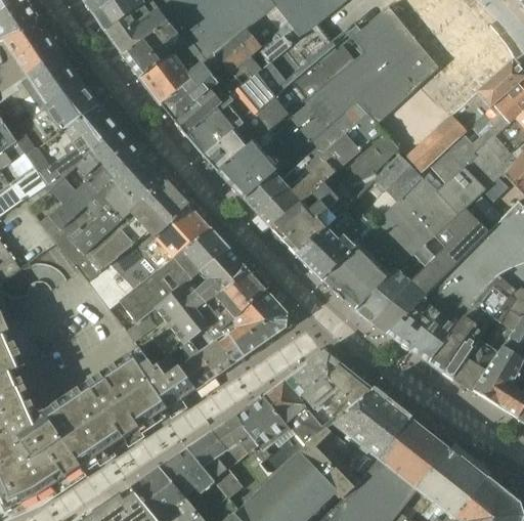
[(42,32),(34,29),(38,19),(25,0),(4,0),(0,3),(0,40),(3,40),(4,40),(8,47),(13,54),(29,77),(20,83),(23,87),(0,102),(0,116),(9,131),(22,123),(16,116),(27,109),(32,116),(40,110),(81,82),(70,66),(58,63),(58,55),(54,48),(54,44),(51,39),(47,38),(44,34),(42,32)]
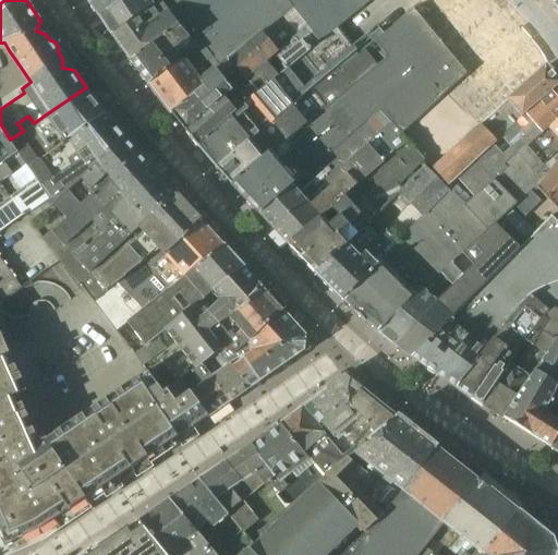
[(93,0),(92,1),(100,14),(121,0),(93,0)]
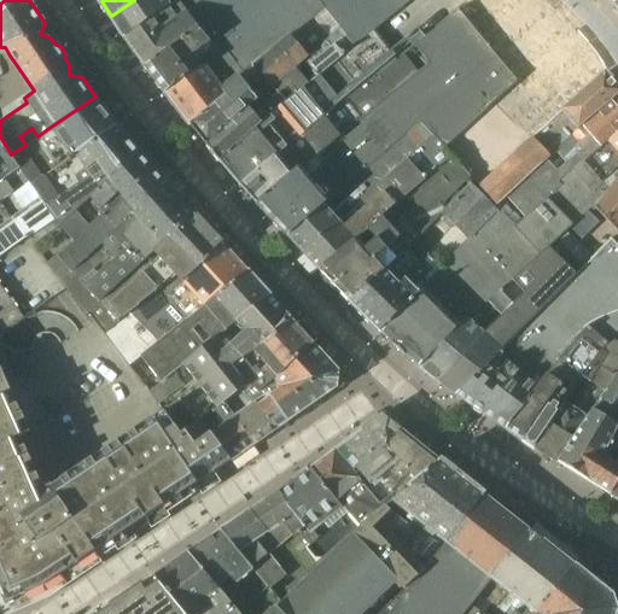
[(134,0),(111,16),(124,36),(176,0),(134,0)]
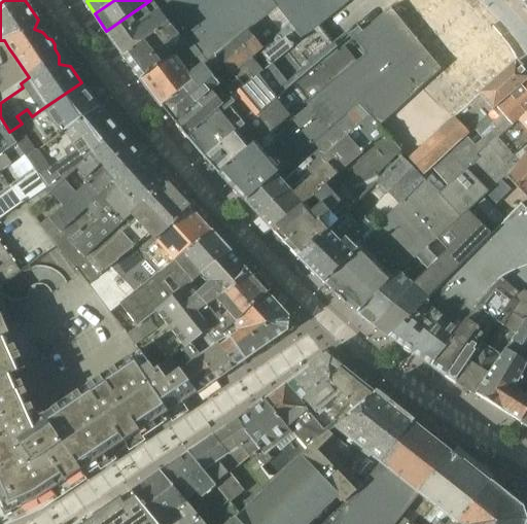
[(150,0),(106,31),(126,56),(169,22),(175,30),(194,16),(199,24),(229,0),(150,0)]
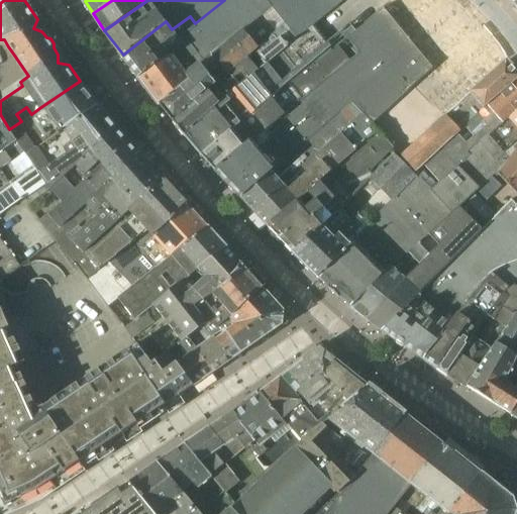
[(243,27),(273,5),(269,0),(224,0),(195,23),(196,24),(167,46),(171,52),(138,76),(160,103),(161,104),(190,78),(186,74),(243,27)]
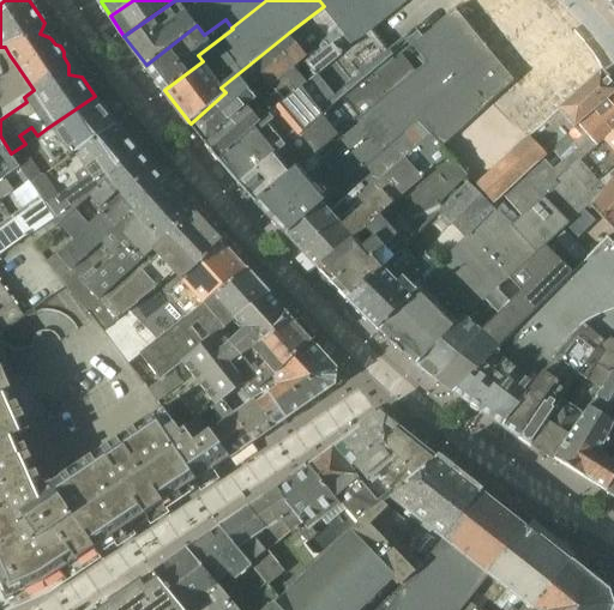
[(319,0),(324,6),(329,13),(339,26),(353,43),(371,29),(404,0),(319,0)]
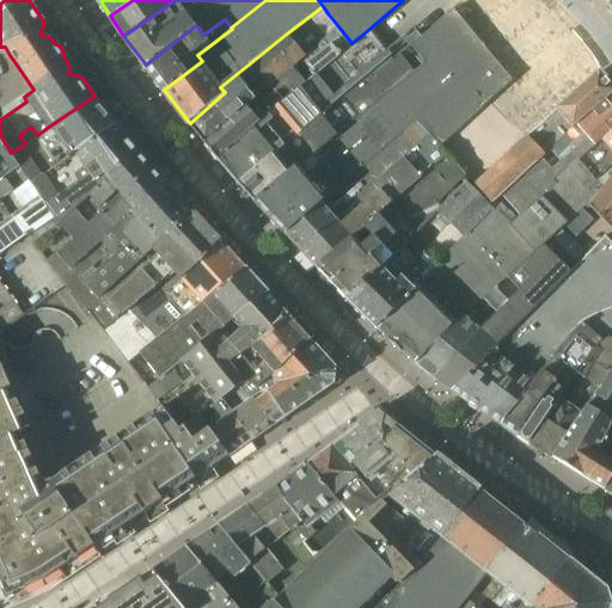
[(464,0),(463,1),(548,94),(513,114),(531,133),(600,69),(538,0),(464,0)]
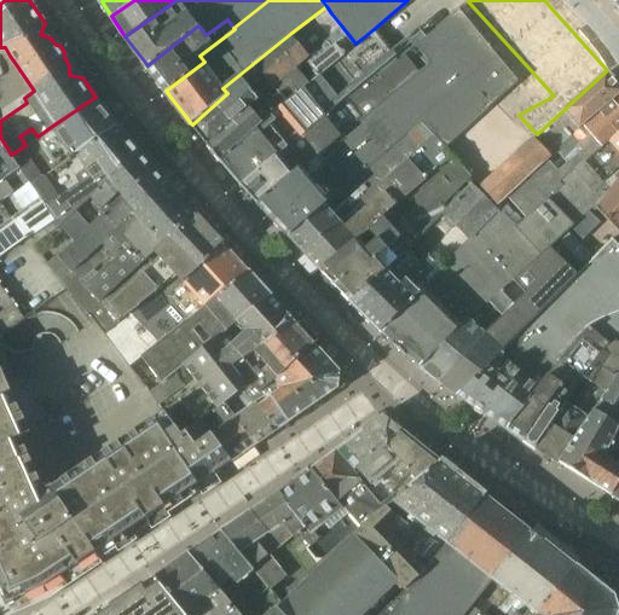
[(298,40),(331,13),(327,6),(291,33),(223,88),(227,93),(192,125),(207,143),(295,65),(306,57),(308,54),(298,40)]
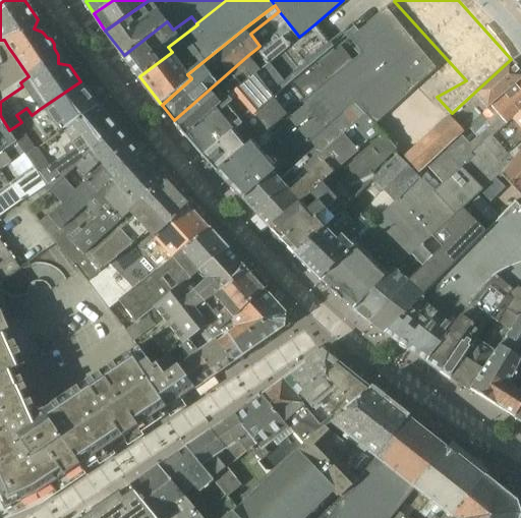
[(350,35),(363,50),(402,98),(414,87),(436,66),(386,6),(358,29),(350,35)]
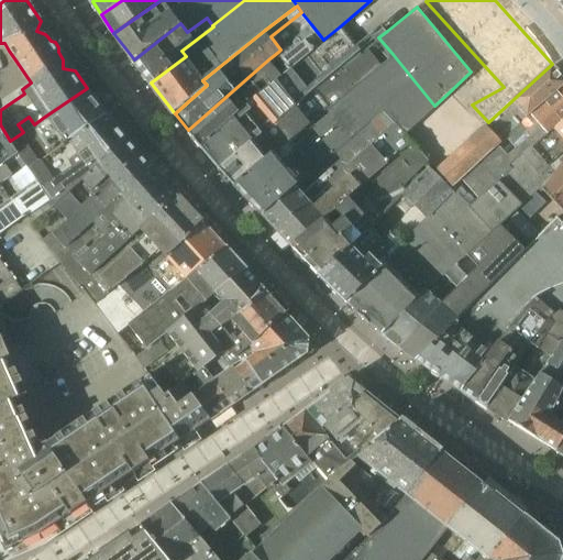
[(213,26),(212,25),(207,18),(187,32),(180,23),(134,59),(151,83),(186,56),(181,51),(213,26)]
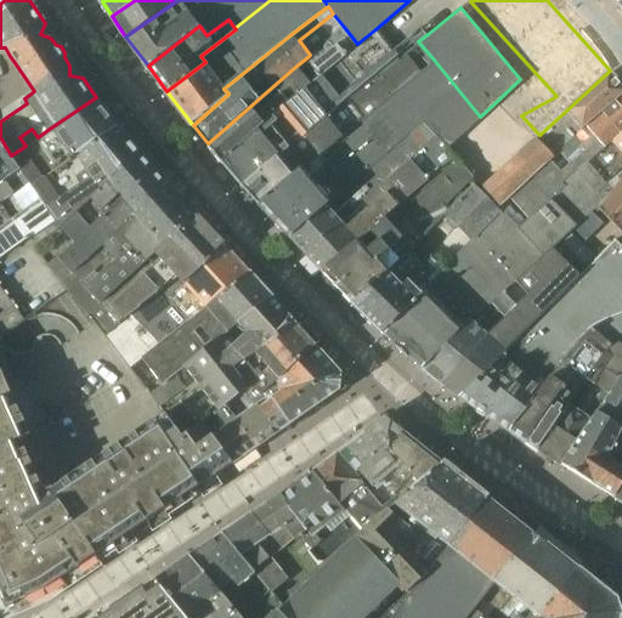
[(318,75),(357,44),(344,27),(310,55),(307,57),(315,67),(311,71),(312,73),(306,78),(297,66),(208,143),(221,159),(318,75)]
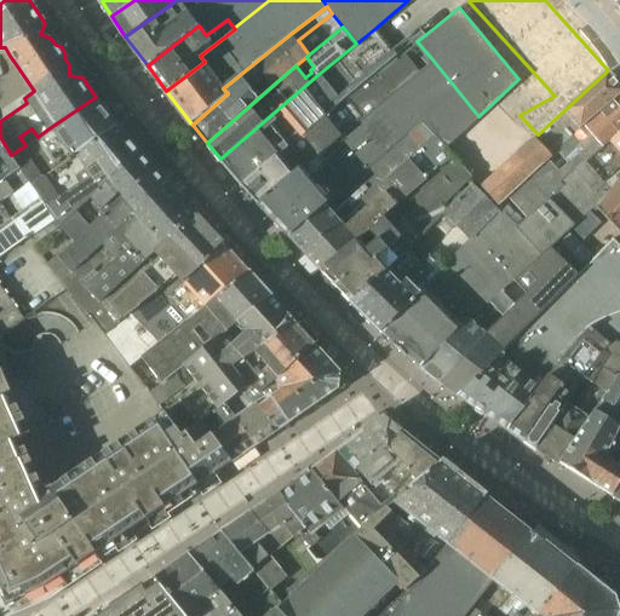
[(417,41),(426,34),(423,29),(413,36),(411,34),(391,50),(374,29),(356,44),(317,75),(342,103),(405,51),(417,41)]
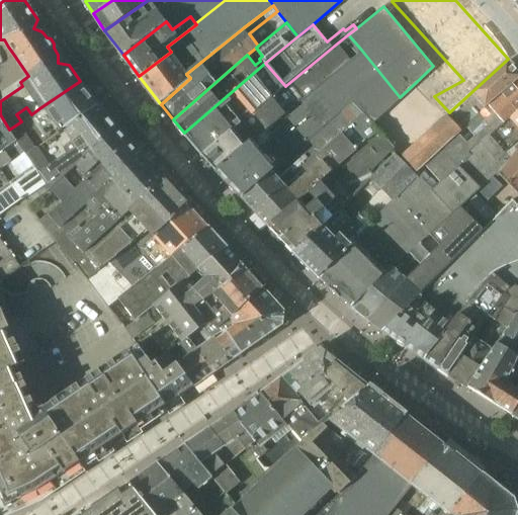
[(351,59),(338,43),(285,86),(202,154),(216,169),(351,59)]
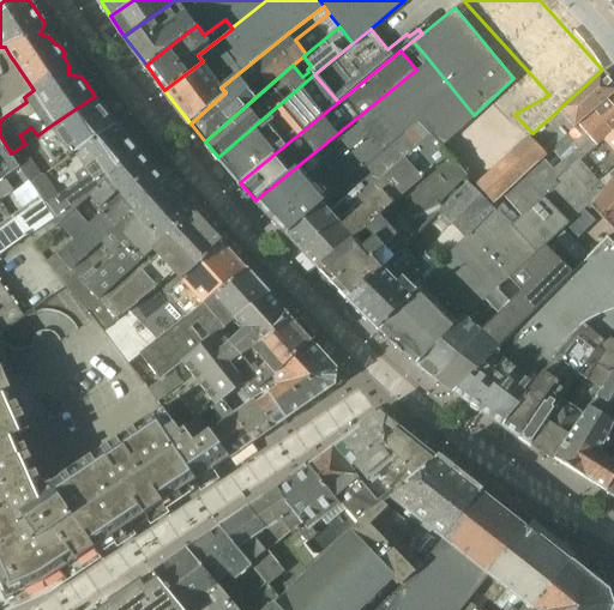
[(443,144),(474,115),(428,59),(416,70),(256,200),(287,233),(405,130),(419,145),(301,248),(318,266),(450,152),(443,144)]
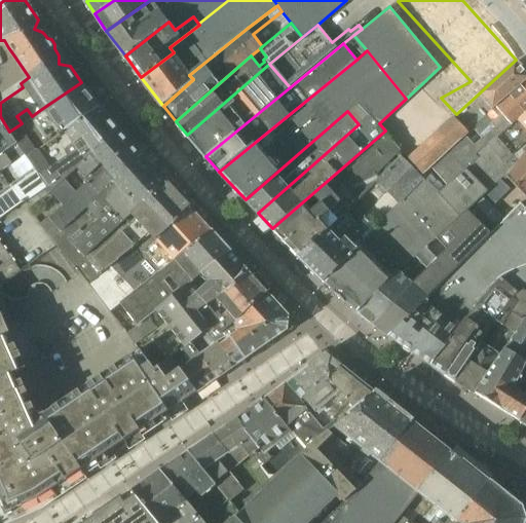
[(497,106),(525,80),(525,70),(516,60),(456,114),(409,157),(422,173),(497,106)]
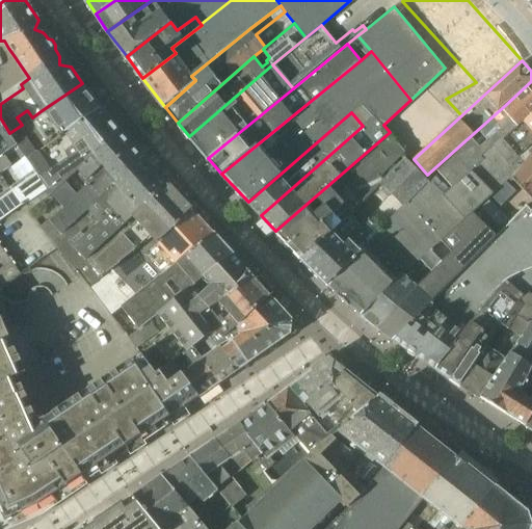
[(208,158),(293,88),(272,64),(189,136),(208,158)]
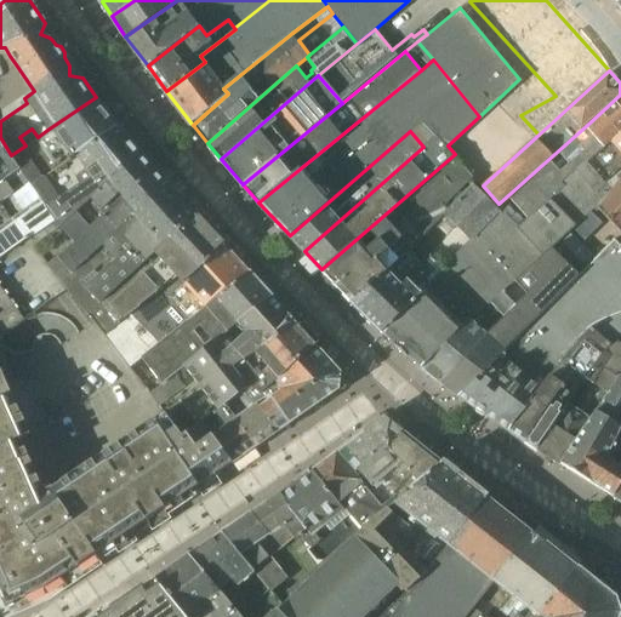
[(563,181),(620,131),(620,95),(587,125),(499,204),(505,210),(517,224),(565,183),(563,181)]
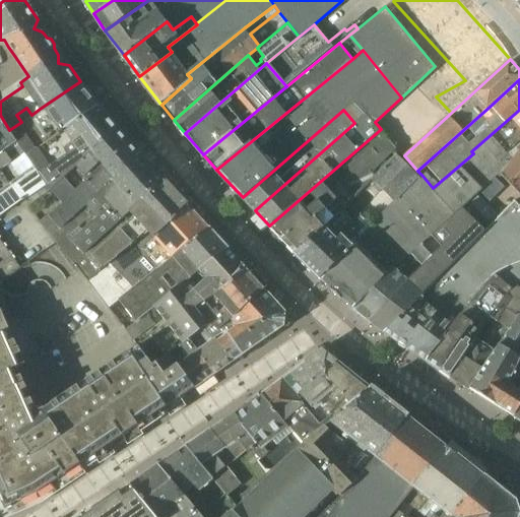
[(26,154),(100,105),(80,81),(40,109),(31,115),(21,122),(9,130),(17,140),(24,151),(26,154)]
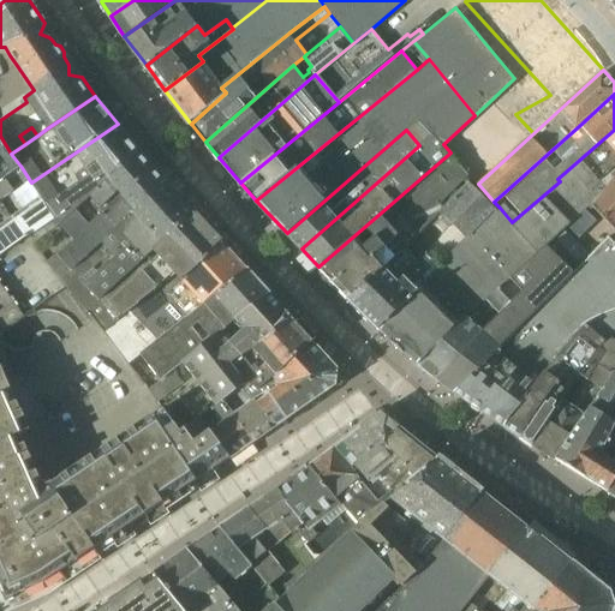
[(31,183),(41,196),(60,222),(139,149),(118,124),(31,183)]
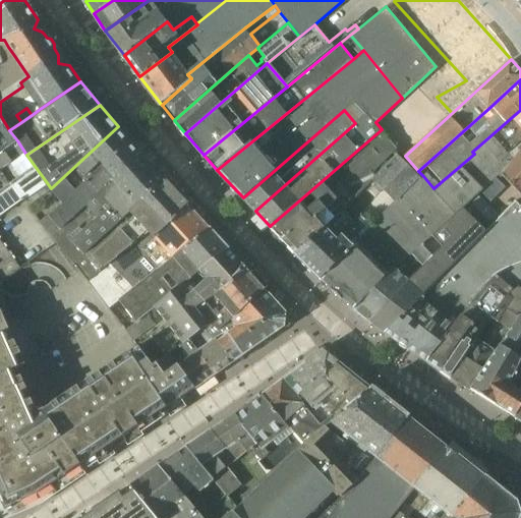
[(255,211),(355,123),(344,110),(243,197),(255,211)]
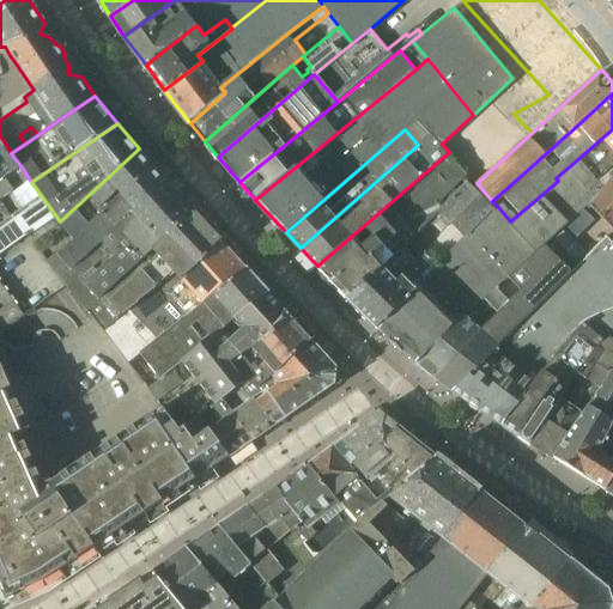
[(612,129),(556,178),(558,181),(510,221),(498,207),(468,236),(439,265),(377,327),(417,363),(455,324),(509,276),(563,227),(587,205),(589,207),(592,205),(593,206),(608,187),(607,186),(601,178),(612,166),(612,129)]
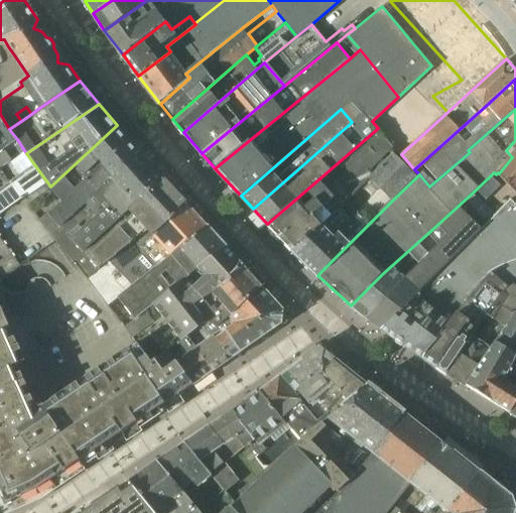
[(17,139),(9,129),(0,114),(0,164),(1,166),(24,150),(17,139)]
